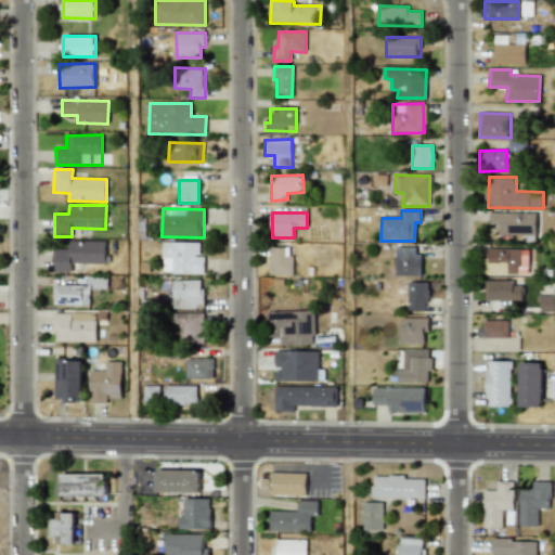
[(497,224),(495,234),(536,235),(536,213),(489,213),(489,224),(497,224)]
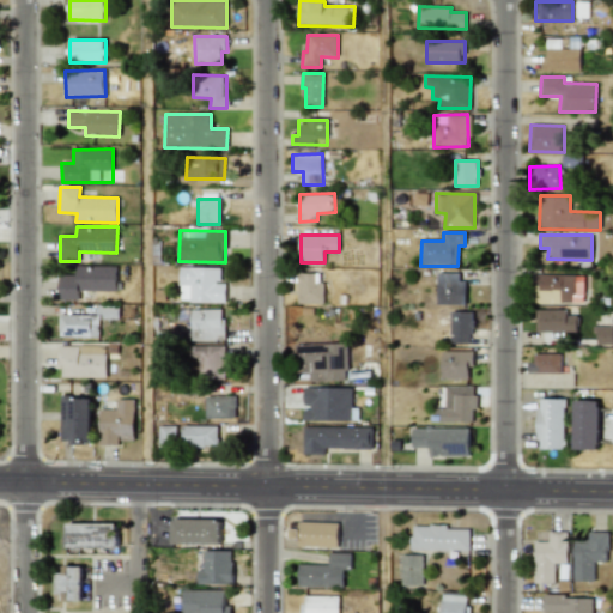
[(58,299),(78,301),(79,291),(116,291),(116,266),(76,266),(76,275),(59,274),(58,299)]
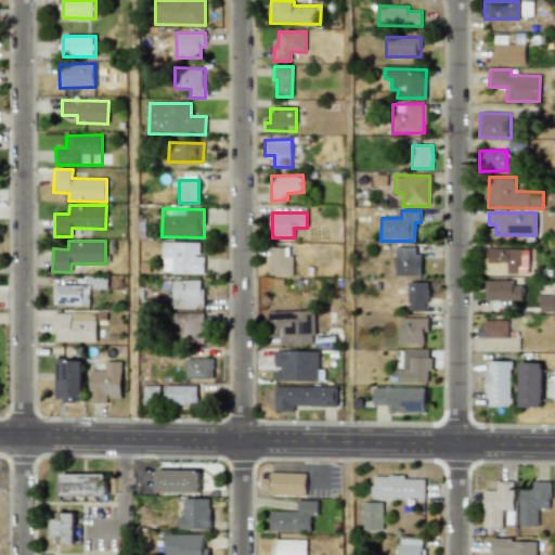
[(204,273),(204,256),(199,256),(199,242),(163,242),(163,273),(204,273)]
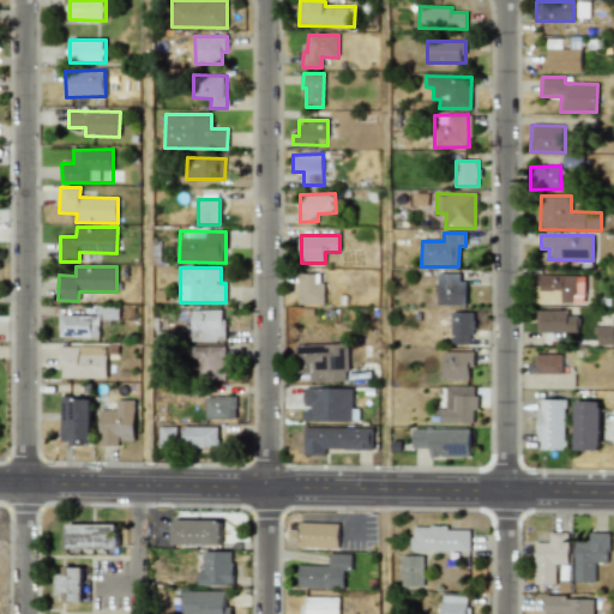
[(298,305),(324,305),(324,283),(314,283),(315,275),(299,274),(298,305)]
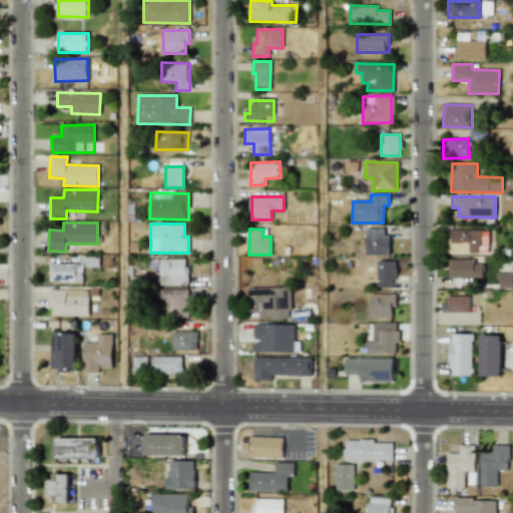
[(365,254),(389,255),(390,235),(384,235),(384,228),(366,228),(365,254)]
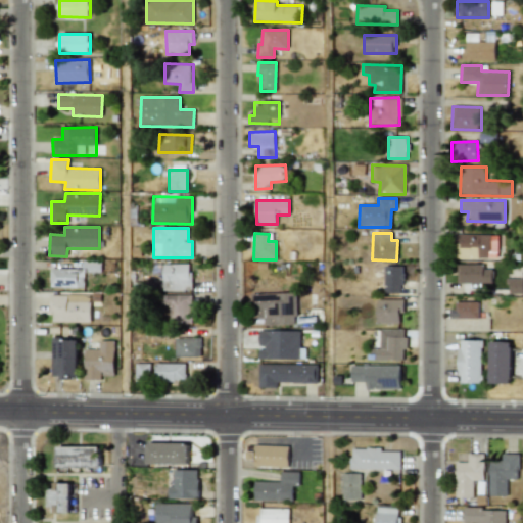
[(456,258),(497,258),(498,235),(457,234),(456,258)]
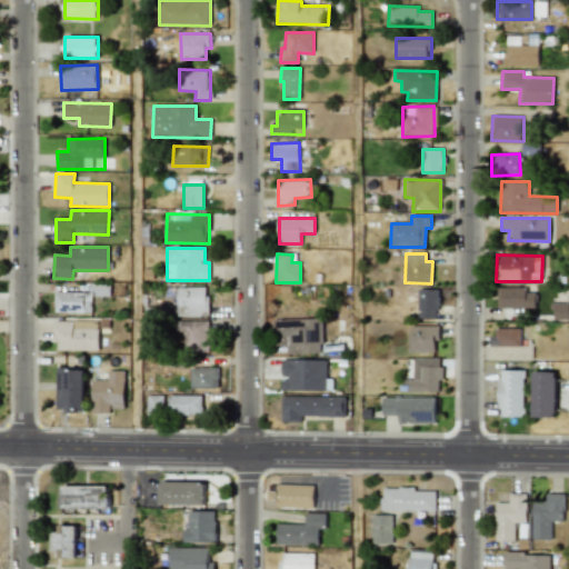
[(208,287),(177,288),(178,317),(208,316),(208,287)]
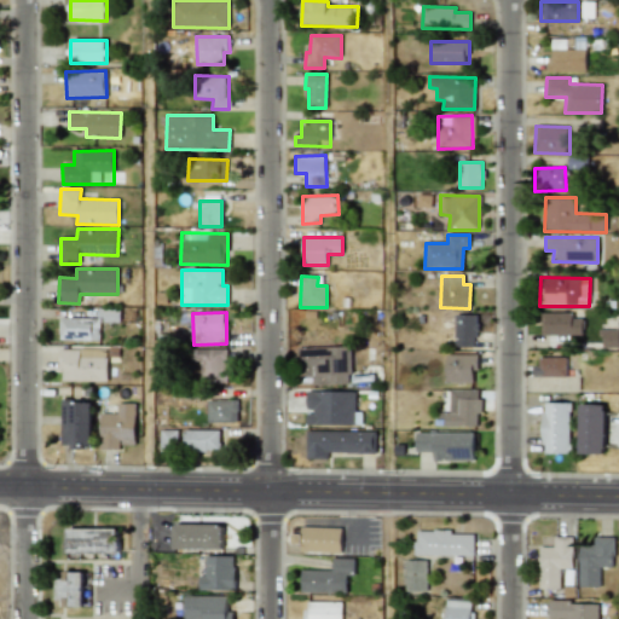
[(542,335),(583,335),(583,318),(573,318),(573,312),(541,313),(542,335)]
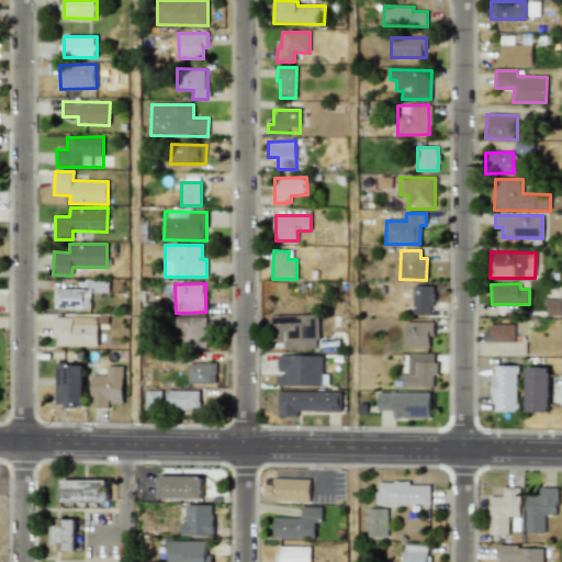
[(433,287),(413,285),(412,314),(433,314),(433,287)]
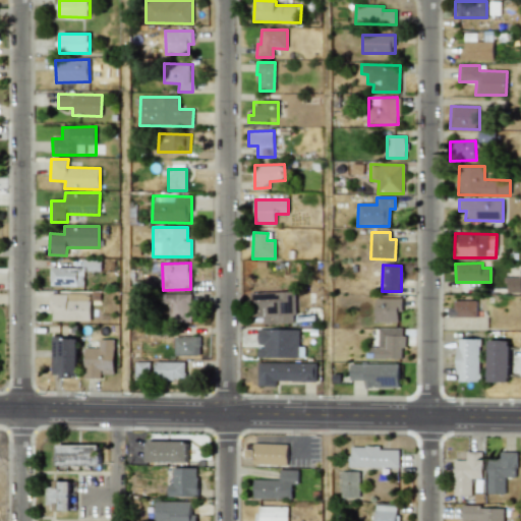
[(82,287),(83,268),(51,268),(50,286),(82,287)]
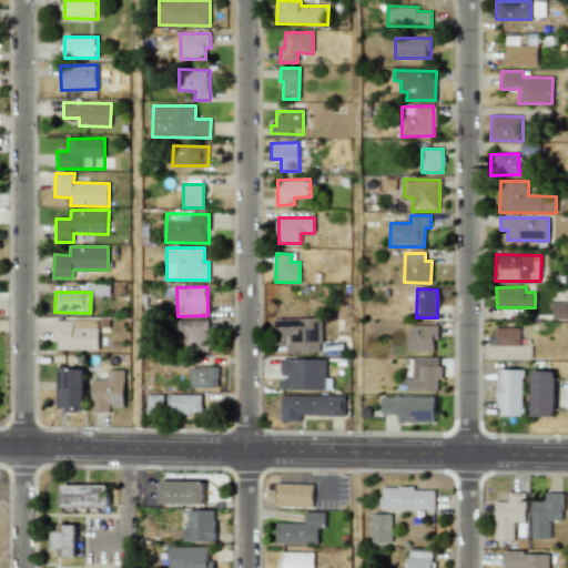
[(554,318),(567,317),(567,306),(567,302),(553,303),(554,318)]
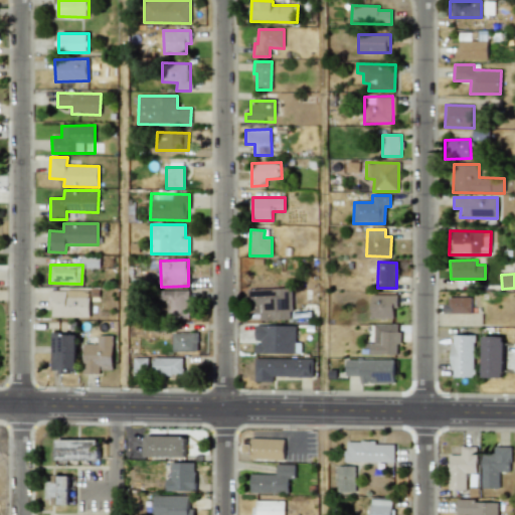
[(291,288),(247,290),(248,313),(261,313),(261,321),(292,319),(291,288)]
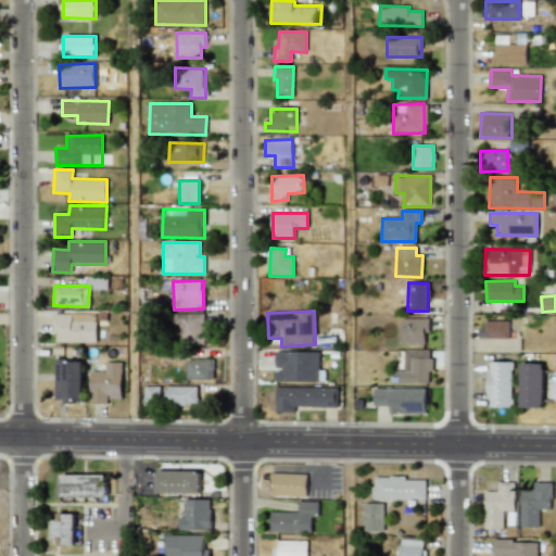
[(96,343),(96,314),(54,313),(53,342),(96,343)]
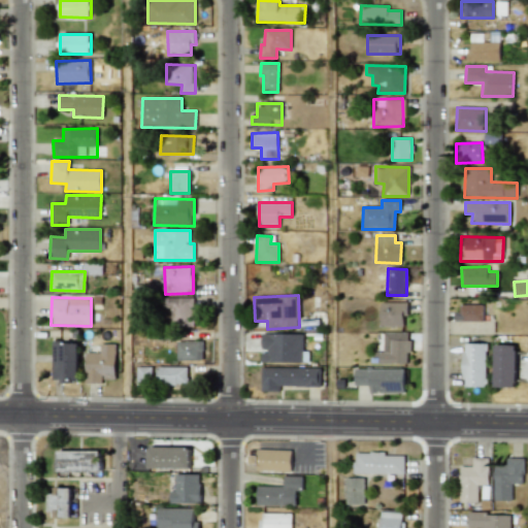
[(194,298),(161,297),(161,307),(171,307),(170,326),(194,327),(194,298)]
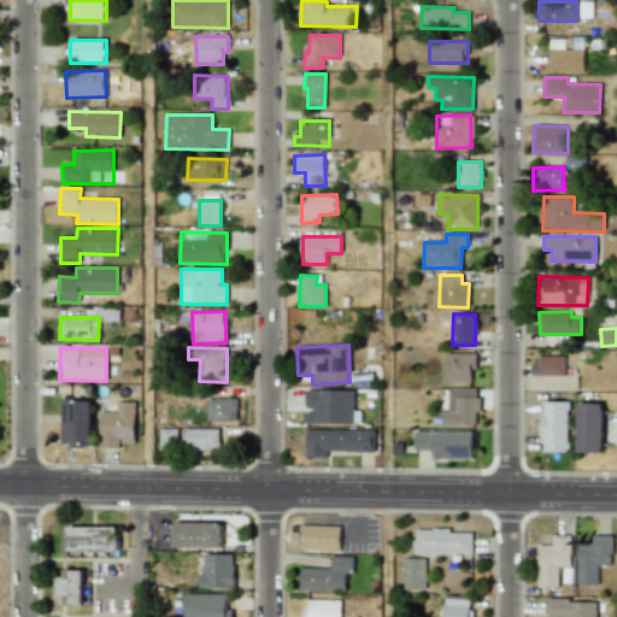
[(474,353),(445,353),(445,381),(474,381),(474,353)]
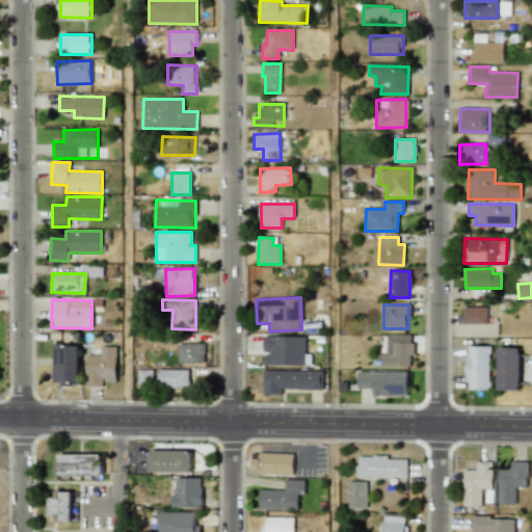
[(486,307),(459,308),(459,324),(486,323),(486,307)]
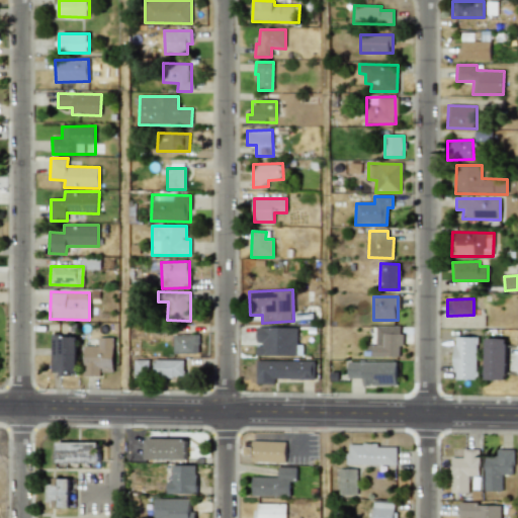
[(400,356),(400,346),(402,346),(402,326),(376,326),(376,346),(371,347),(371,357),(400,356)]
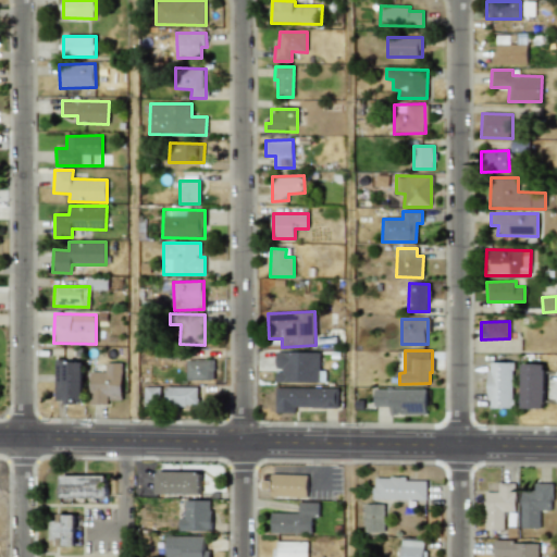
[(320,353),(276,351),(275,370),(276,370),(276,382),(325,383),(325,371),(319,371),(320,353)]
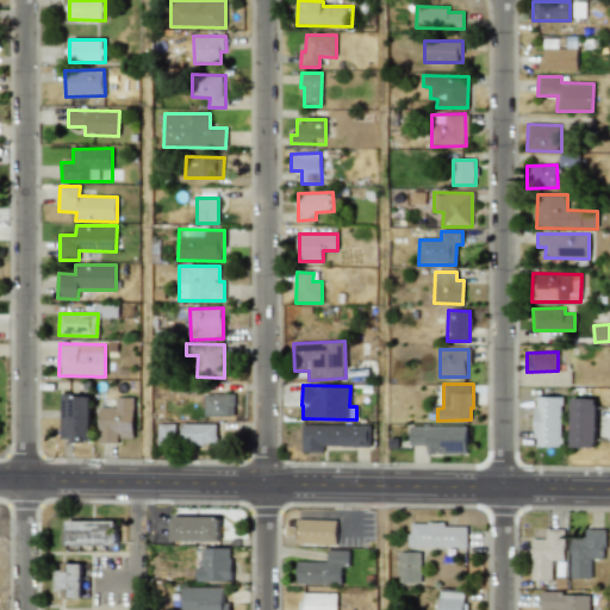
[(234,396),(205,394),(204,416),(234,416),(234,396)]
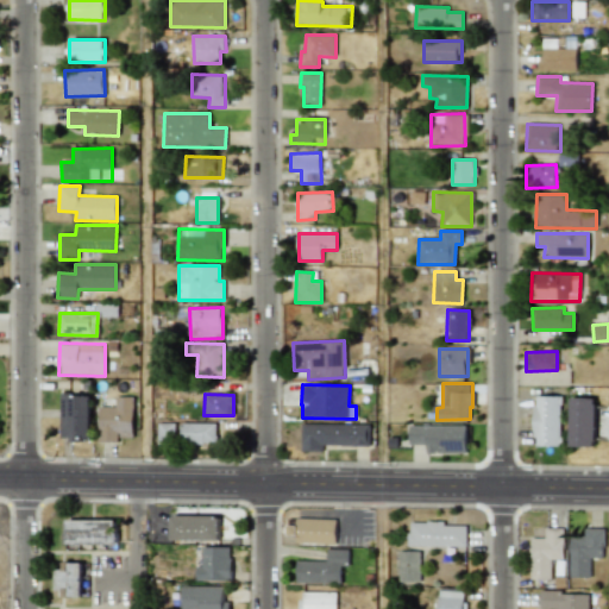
[(90,395),(60,395),(58,440),(89,440),(90,395)]
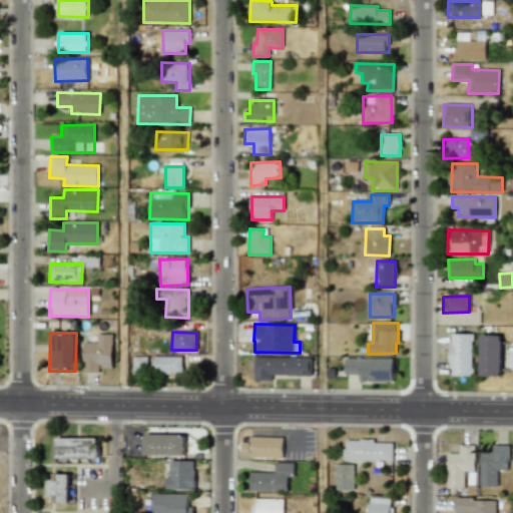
[(111,369),(111,335),(97,334),(96,343),(83,342),(82,372),(101,373),(101,368),(111,369)]
